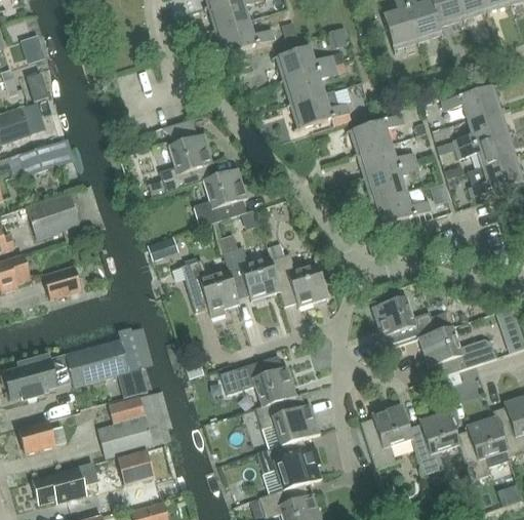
[(225,0),(204,6),(211,30),(249,18),(245,4),(256,0),(225,0)]
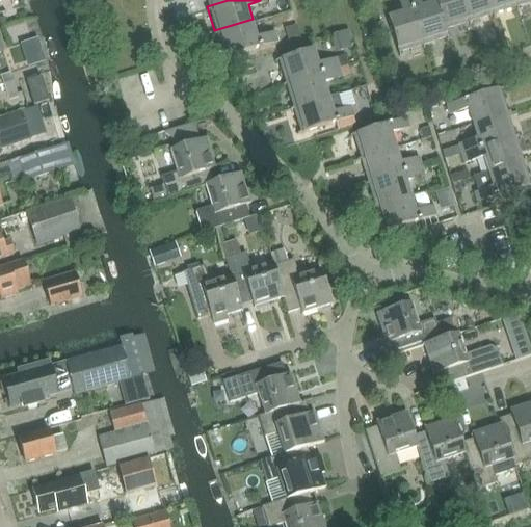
[(400,51),(425,44),(410,0),(400,0),(403,9),(389,14),(400,51)]
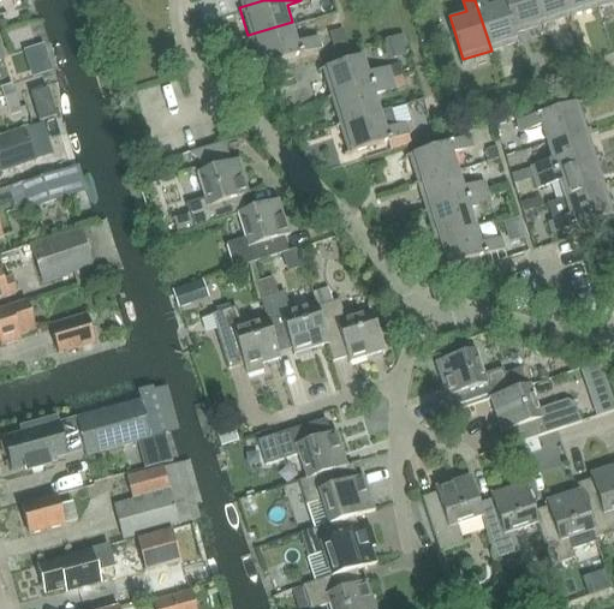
[(520,42),(517,33),(516,33),(505,0),(501,0),(488,4),(487,0),(475,0),(492,51),(520,42)]
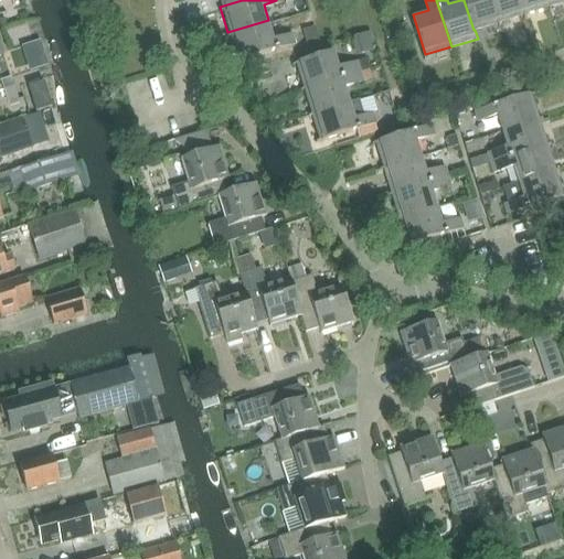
[(464,0),(474,30),(475,30),(500,22),(493,0),(464,0)]
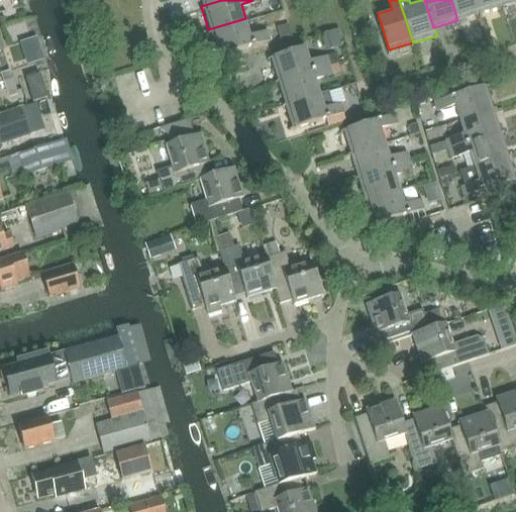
[(481,12),(477,0),(451,0),(457,20),(481,12)]
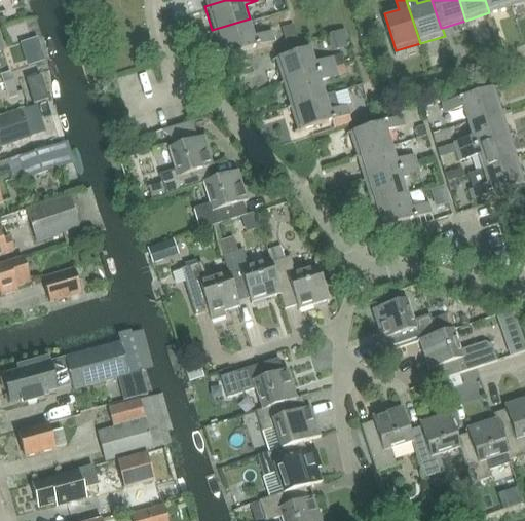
[(514,5),(512,0),(485,0),(489,12),(514,5)]
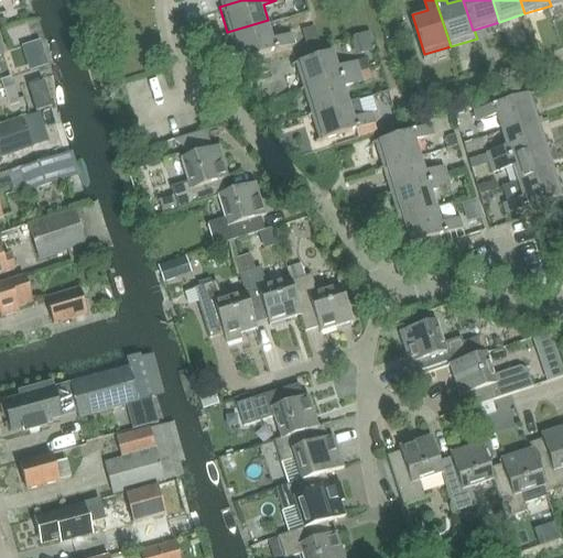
[(272,35),(268,20),(227,32),(236,58),(295,40),(292,30),(272,35)]
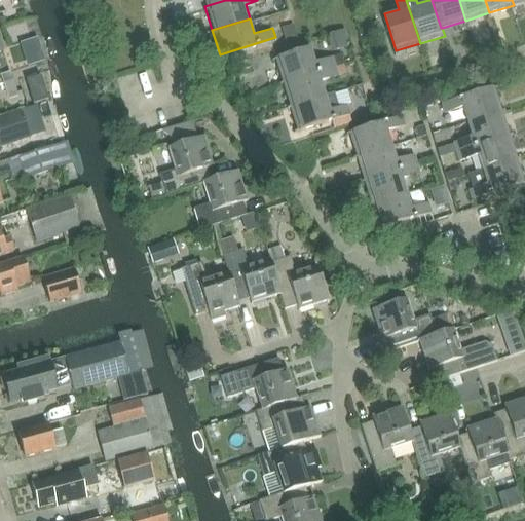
[(280,80),(336,63),(345,60),(342,50),(333,53),(314,60),(310,44),(272,56),(280,80)]
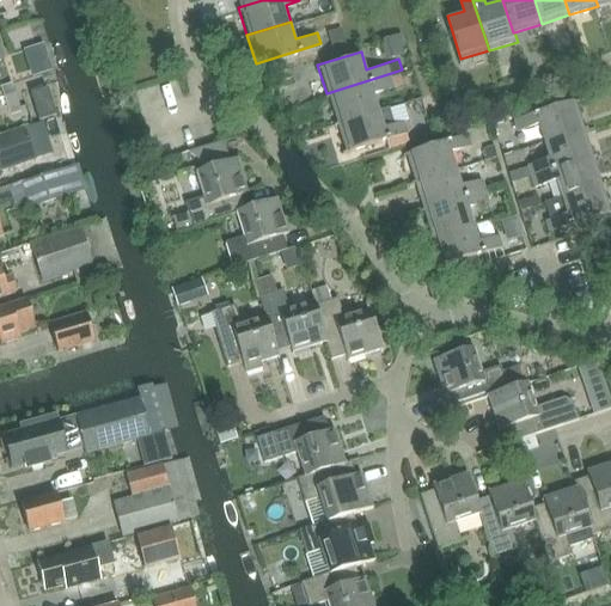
[(13,80),(5,53),(0,53),(0,78),(1,84),(13,80)]
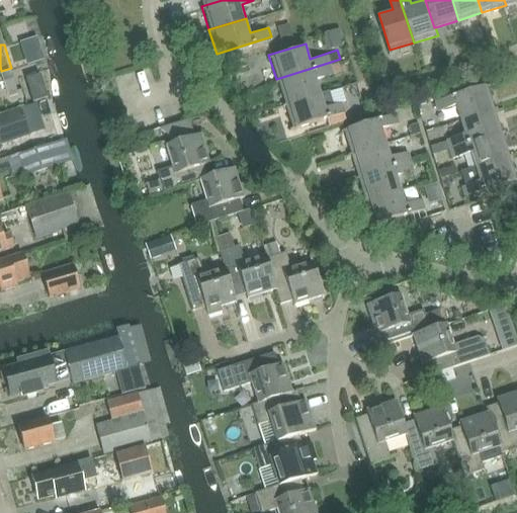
[(331,62),(276,79),(283,102),(320,91),(316,76),(333,71),(331,62)]
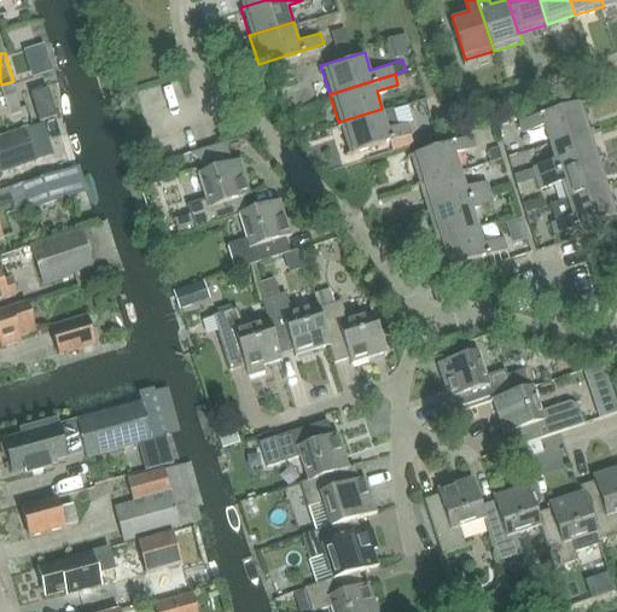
[(22,110),(13,81),(1,85),(11,114),(22,110)]
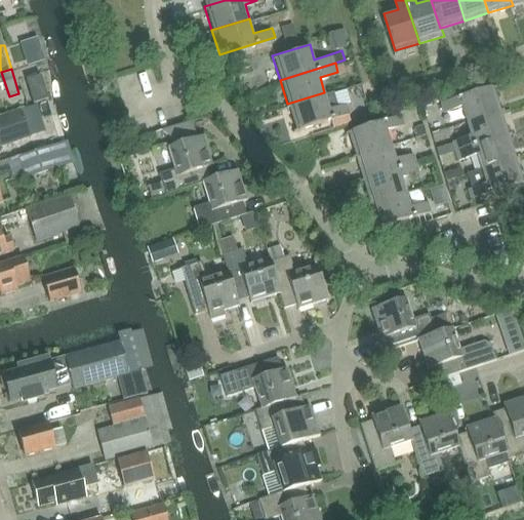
[(27,77),(35,101),(49,96),(41,73),(27,77)]
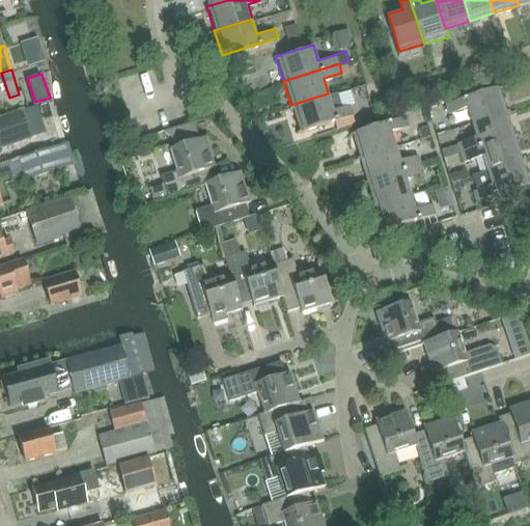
[(473,119),(510,107),(503,82),(447,101),(450,110),(468,104),(473,119)]
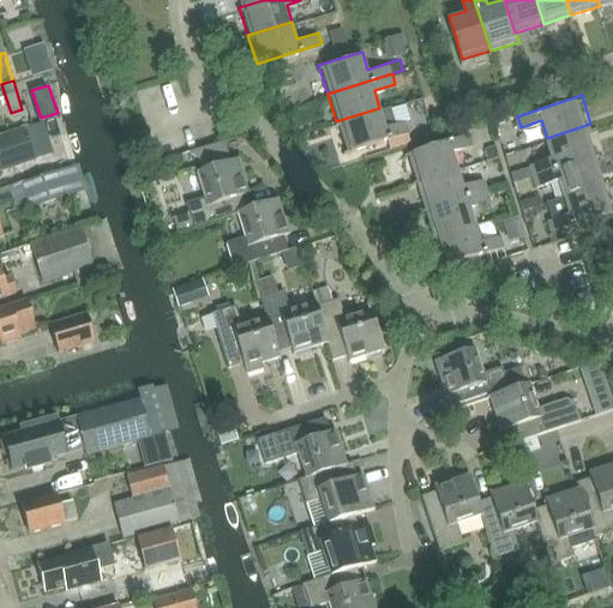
[(379,108),(336,121),(344,150),(409,130),(406,119),(396,121),(390,104),(379,108)]
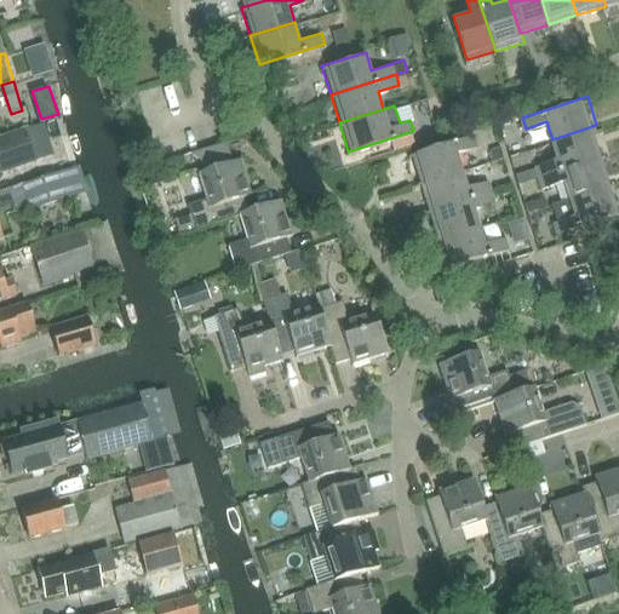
[(537,164),(540,173),(606,154),(596,125),(552,139),(557,156),(537,164)]
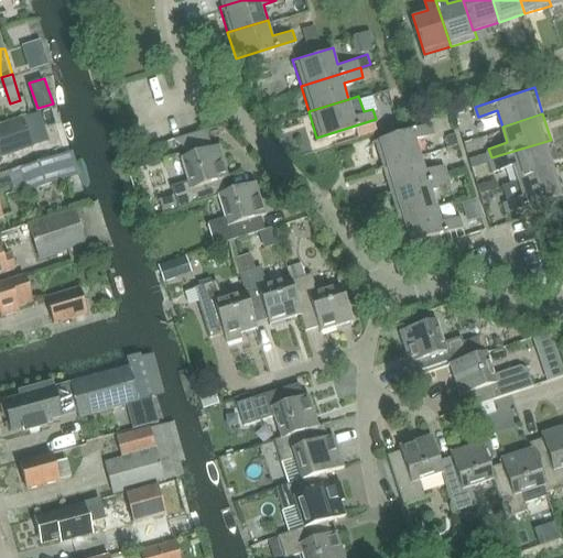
[(0,154),(31,144),(22,116),(0,122),(0,154)]
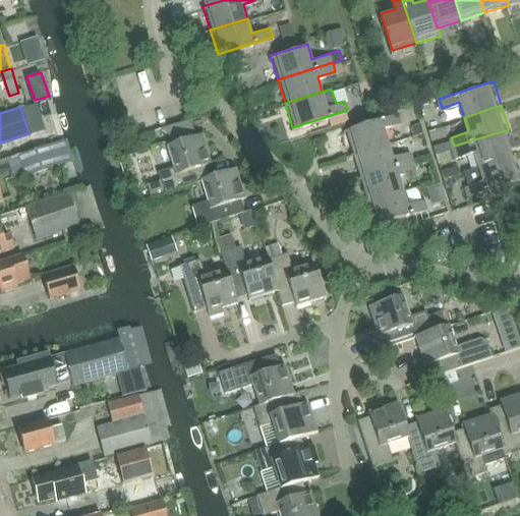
[(351,153),(388,140),(384,126),(401,121),(398,111),(343,128),(351,153)]
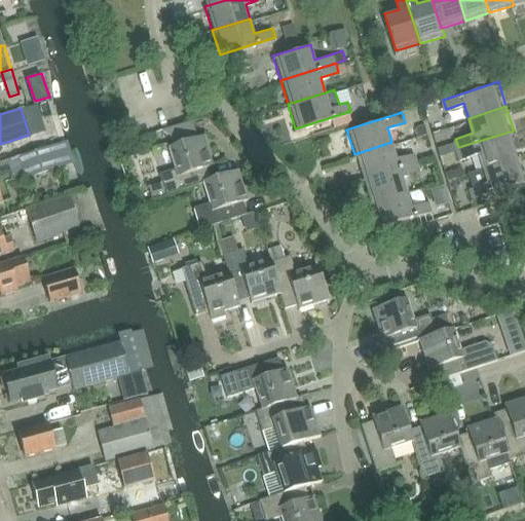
[(514,131),(458,147),(460,156),(479,151),(484,165),(521,154),(514,131)]
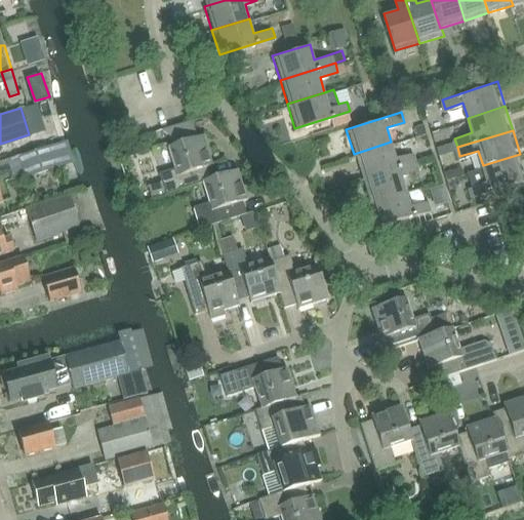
[(212,176),(212,175),(208,164),(213,162),(204,132),(168,144),(175,165),(159,170),(166,191),(203,180),(212,176)]
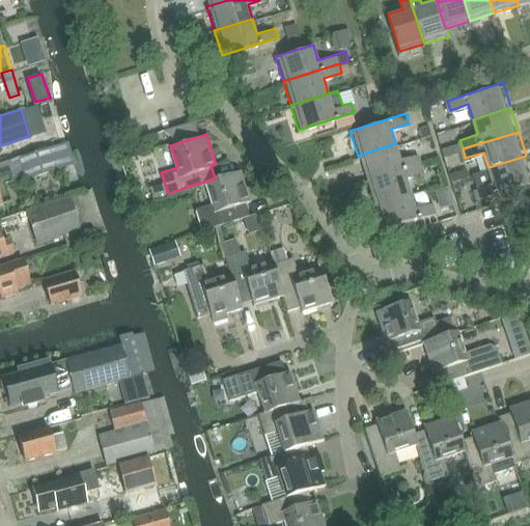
[(365,180),(421,162),(418,153),(400,159),(395,143),(358,156),(365,180)]
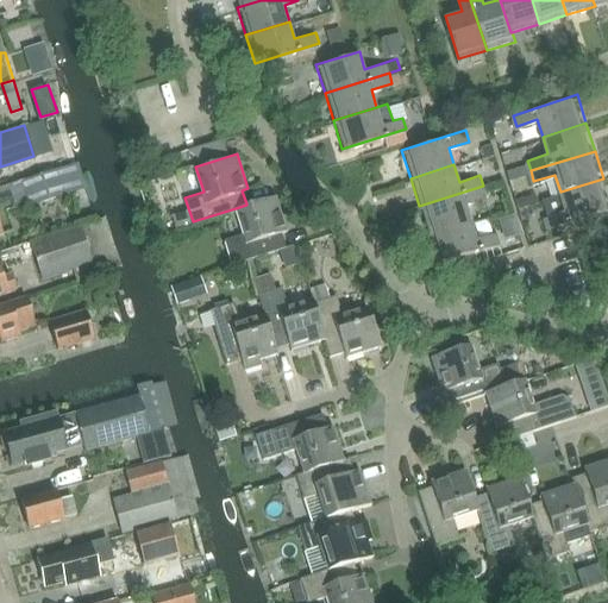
[(0,199),(11,195),(16,208),(31,202),(31,203),(67,192),(60,168),(24,180),(0,186),(0,199)]
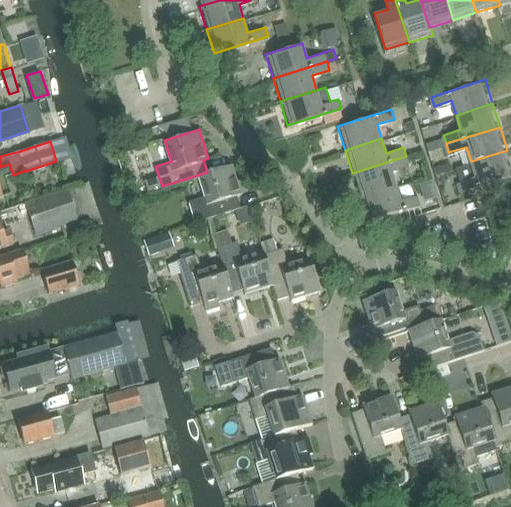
[(431,158),(448,152),(446,143),(429,149),(431,158)]
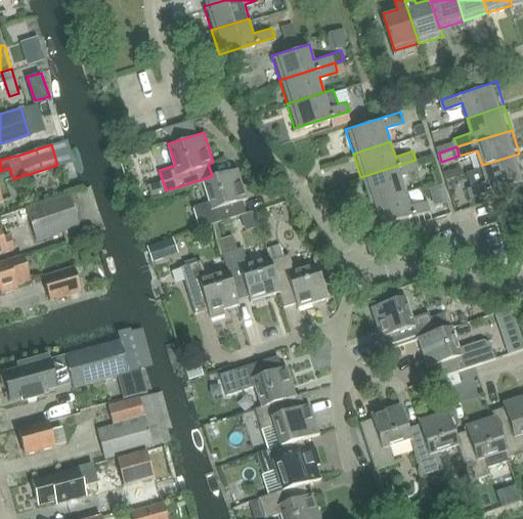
[(522,166),(519,154),(482,165),(486,180),(468,185),(471,195),(522,178),(522,166)]
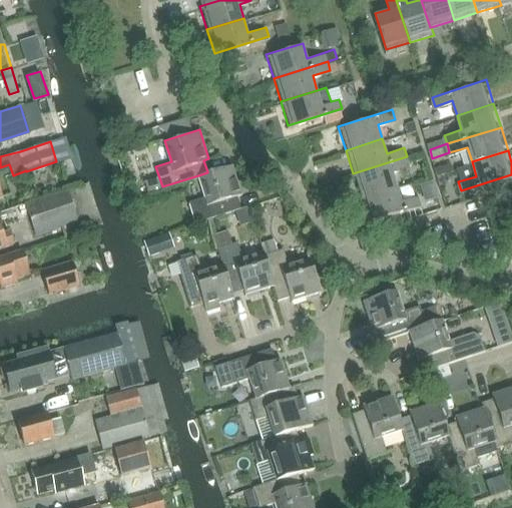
[(360,196),(397,185),(392,171),(410,165),(407,156),(353,173),(360,196)]
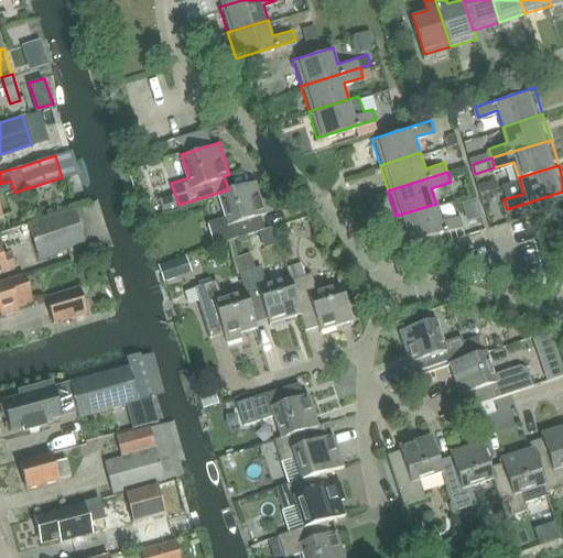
[(257,179),(228,188),(228,189),(218,193),(225,215),(208,219),(215,242),(266,226),(261,212),(267,211),(257,179)]
